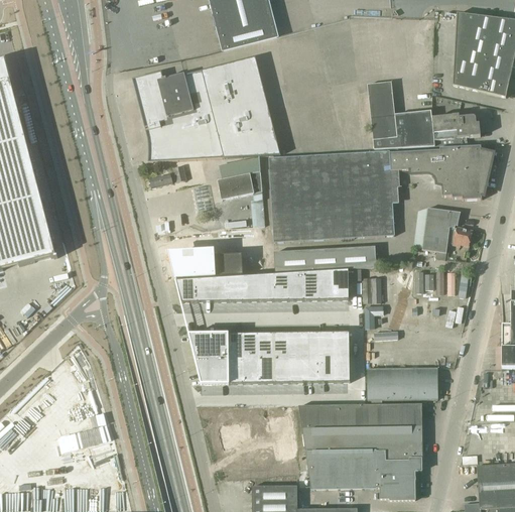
[(210,0),(222,48),(275,34),(266,0),(210,0)]
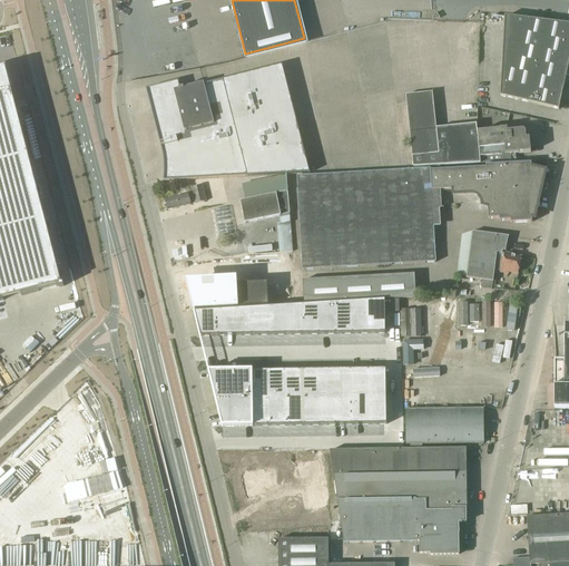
[(568,20),(504,12),(500,93),(558,106),(559,99),(562,84),(565,74),(568,58),(568,55),(568,20)]
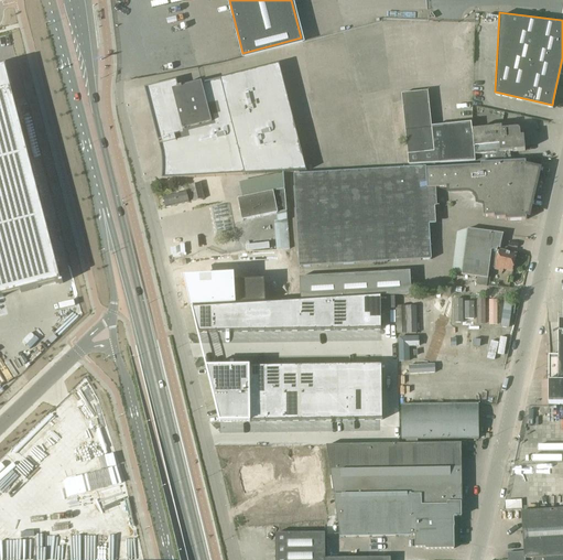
[(4,61),(0,62),(0,293),(61,278),(13,95),(4,61)]
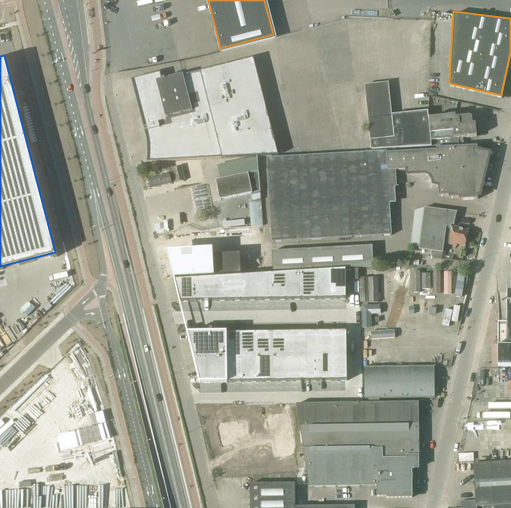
[(159,72),(136,78),(147,122),(146,123),(147,126),(154,155),(159,153),(161,158),(221,155),(277,151),(252,55),(199,69),(182,73),(182,71),(160,77),(159,72)]
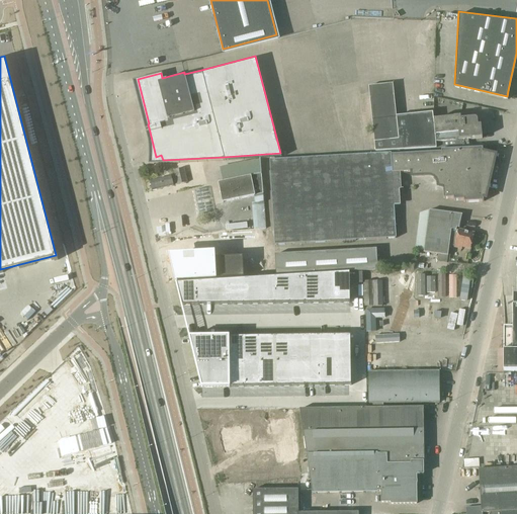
[(435,145),(432,116),(431,109),(395,113),(392,80),(367,83),(373,139),(374,148),(435,145)]
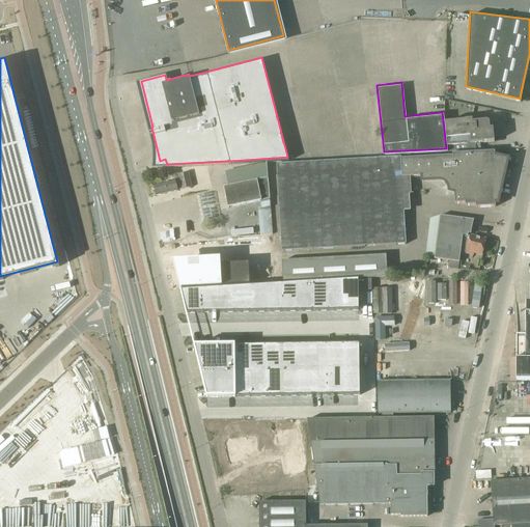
[(464,117),(443,119),(446,148),(481,146),(481,139),(493,138),(492,125),(489,126),(489,120),(489,119),(487,119),(487,118),(486,118),(486,117),(485,117),(484,117),(471,118),(471,116),(464,117)]
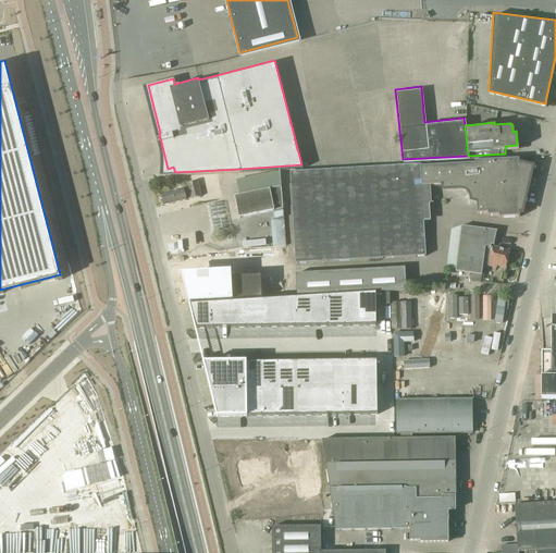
[(498,200),(522,207),(533,161),(518,158),(518,155),(473,158),(473,160),(462,161),(464,180),(502,188),(498,200)]
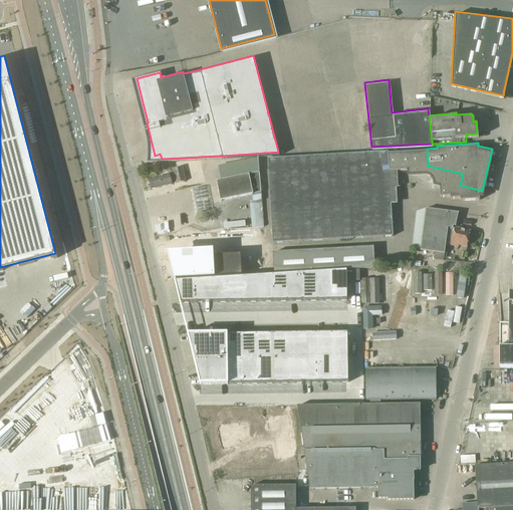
[(481,194),(482,191),(460,185),(463,174),(428,166),(427,149),(387,151),(387,149),(266,155),(272,239),(392,232),(389,185),(397,184),(395,184),(394,168),(408,167),(408,171),(424,171),(426,171),(428,171),(429,172),(431,173),(432,175),(433,176),(434,178),(434,180),(434,181),(438,182),(439,194),(449,193),(449,196),(459,195),(459,198),(479,197),(478,194),(481,194)]
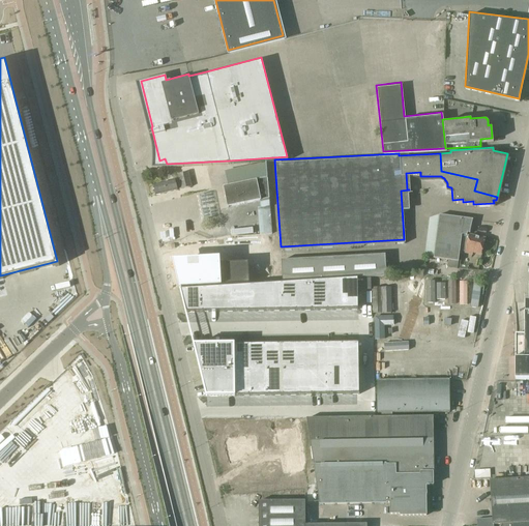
[(177,175),(152,181),(155,192),(176,186),(180,185),(190,183),(187,168),(176,171),(177,175)]
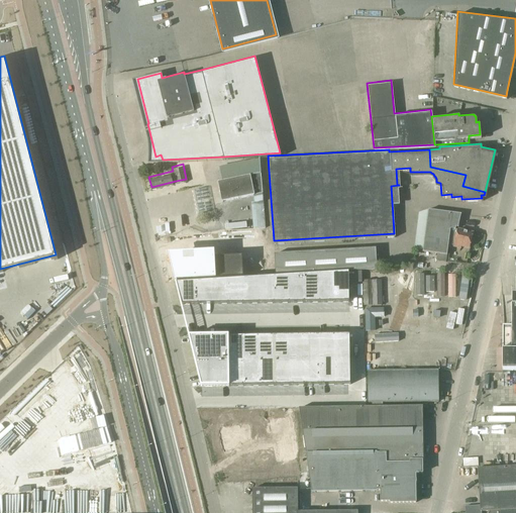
[(217,179),(221,198),(253,192),(253,190),(262,189),(261,180),(262,180),(260,170),(217,179)]
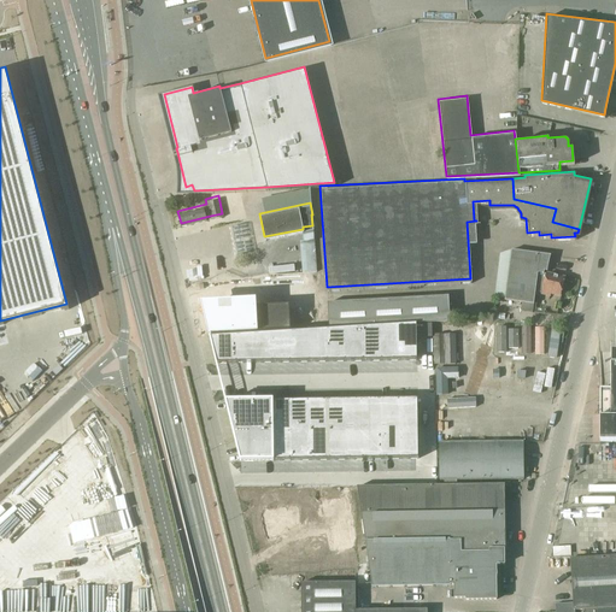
[(550,252),(510,246),(504,296),(533,300),(537,269),(543,270),(543,266),(545,268),(550,252)]
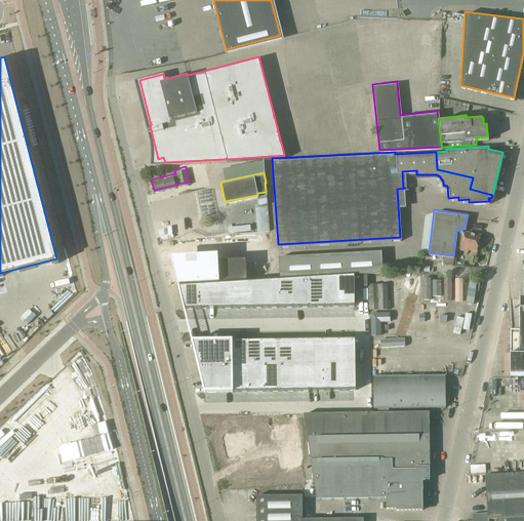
[(464,230),(459,246),(467,247),(467,245),(476,247),(479,234),(464,230)]
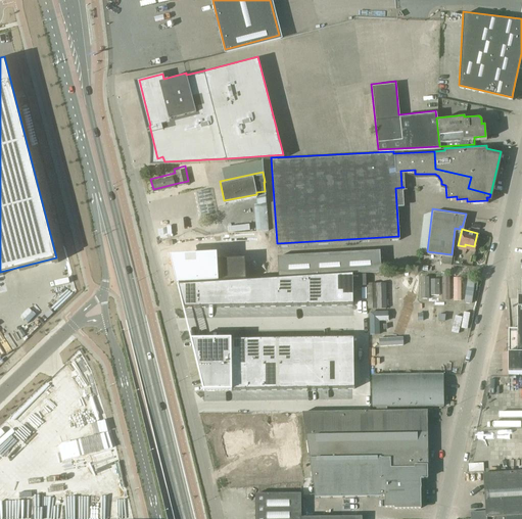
[(168,250),(164,236),(154,238),(155,243),(161,242),(162,250),(168,250)]
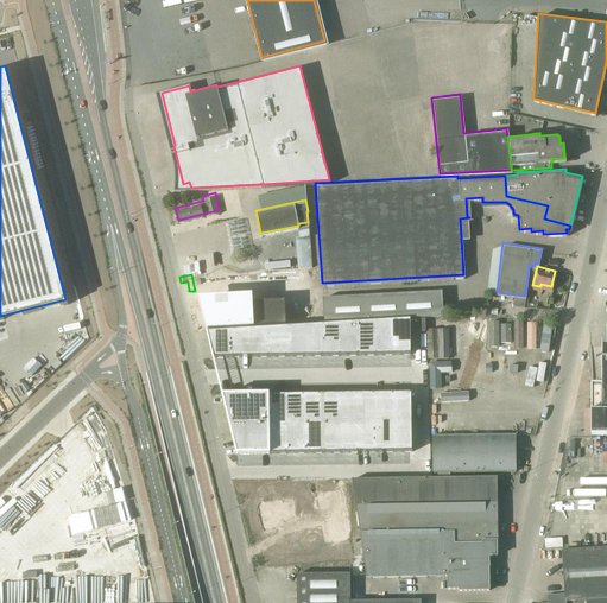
[(441,289),(322,294),(323,319),(442,313),(441,289)]
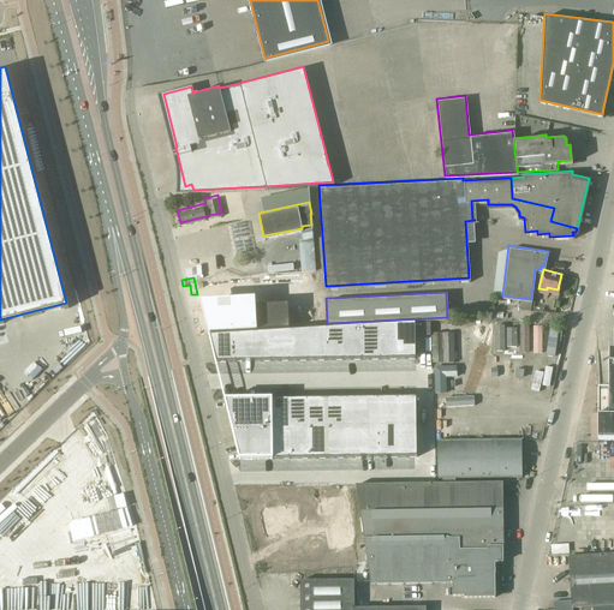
[(261,303),(202,308),(204,330),(262,328),(261,303)]
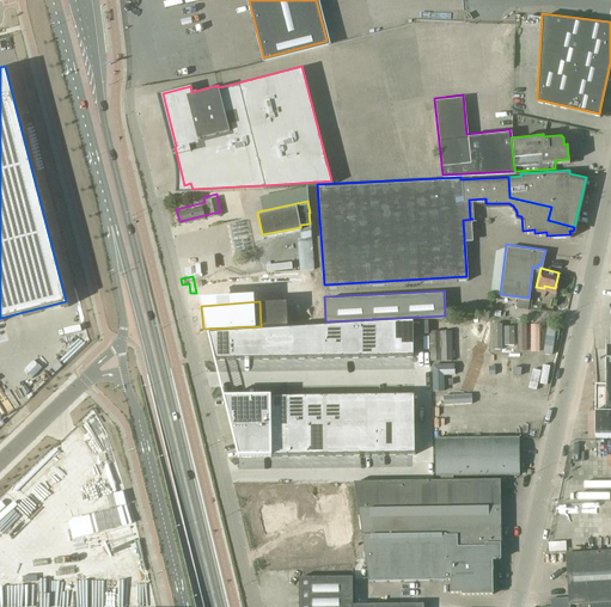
[(413,318),(207,330),(214,356),(413,354),(413,318)]
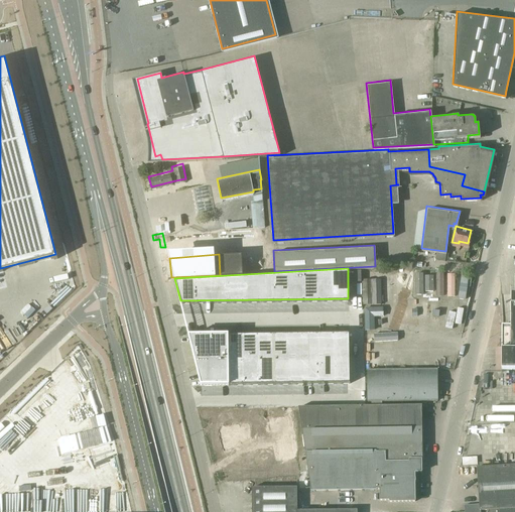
[(500,346),(500,366),(514,365),(514,272),(514,273),(514,289),(510,289),(510,300),(510,322),(501,322),(501,346),(500,346)]
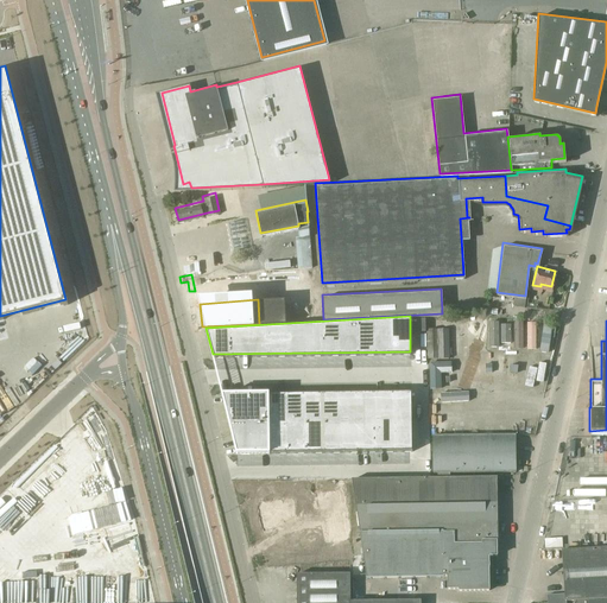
[(410,389),(222,392),(236,450),(411,448),(410,389)]
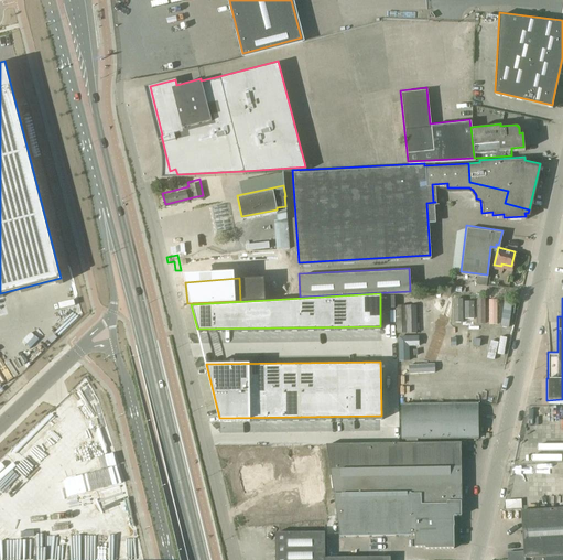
[(408,441),(326,442),(339,534),(413,532),(413,544),(423,544),(423,546),(451,545),(451,524),(452,524),(452,519),(451,519),(451,514),(454,514),(454,513),(458,513),(458,499),(457,498),(455,498),(455,491),(459,491),(459,440),(422,441),(422,435),(408,435),(408,441)]
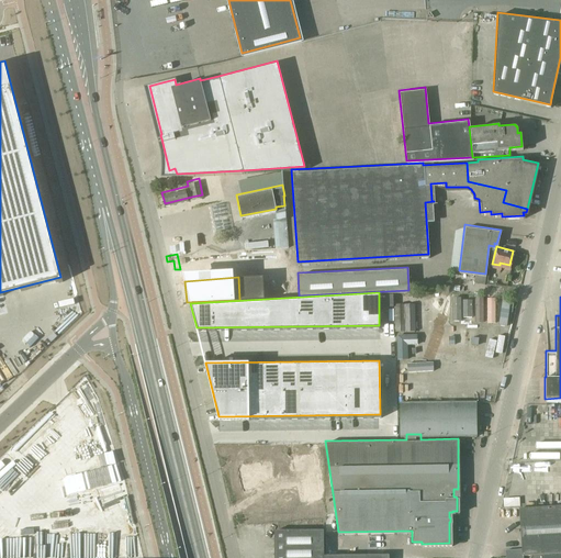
[(62,447),(64,503),(101,502),(100,446),(62,447)]
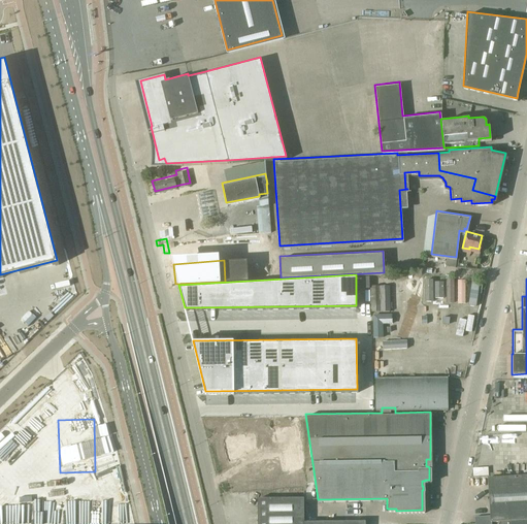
[(299,435),(217,436),(226,476),(299,475),(299,435)]
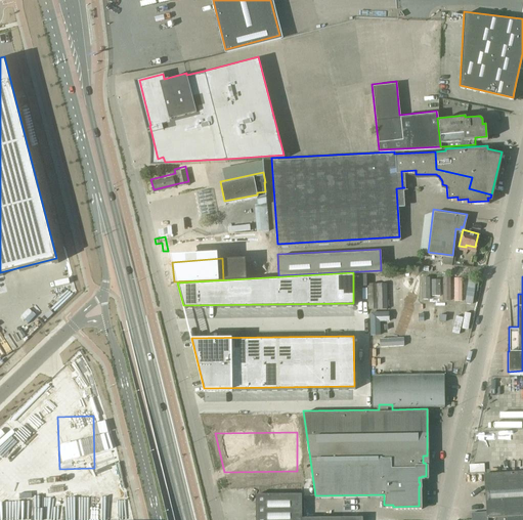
[(469,470),(478,469),(478,461),(468,462),(469,470)]
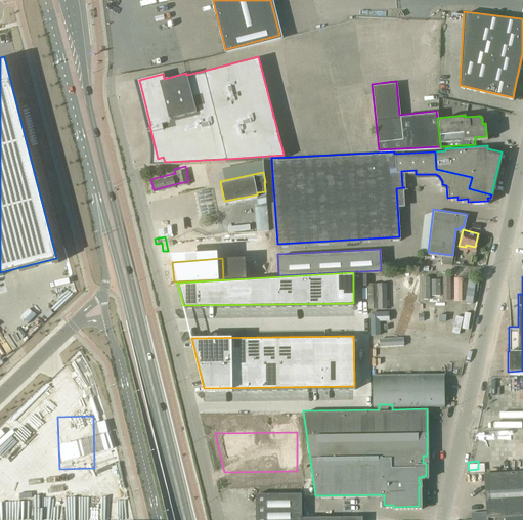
[(522,469),(483,472),(486,509),(486,515),(487,515),(504,514),(522,512),(522,469)]
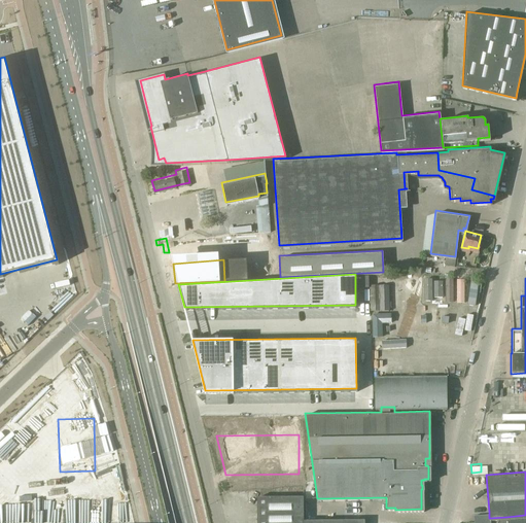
[(303,522),(304,507),(234,508),(237,522),(303,522)]
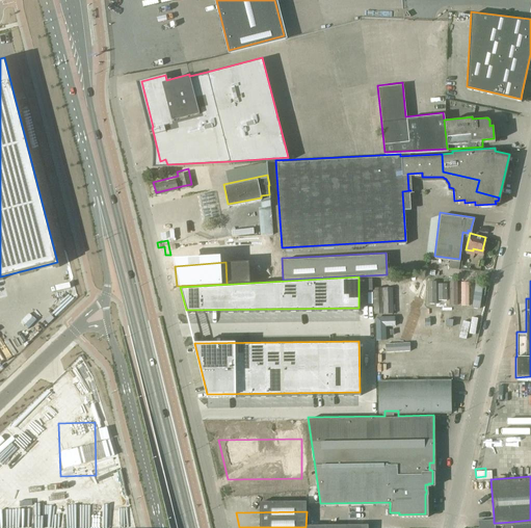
[(494,527),(495,523),(494,523),(494,517),(477,518),(478,527),(494,527)]
